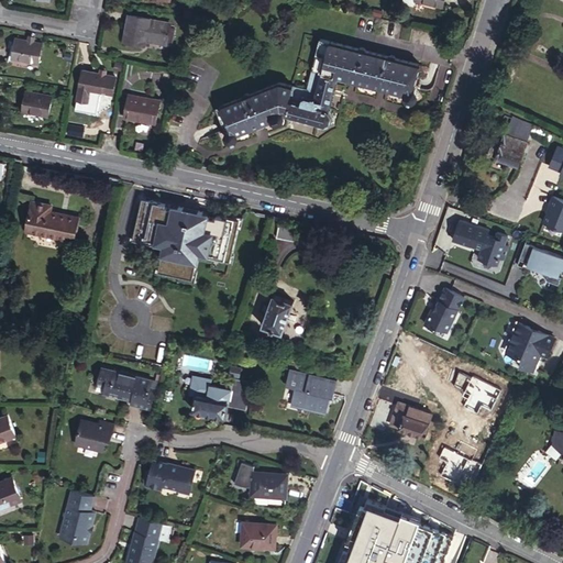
[(145,39),(151,41),(167,44),(167,42),(170,28),(172,24),(150,20),(150,18),(130,14),(125,41),(144,45),(145,39)]
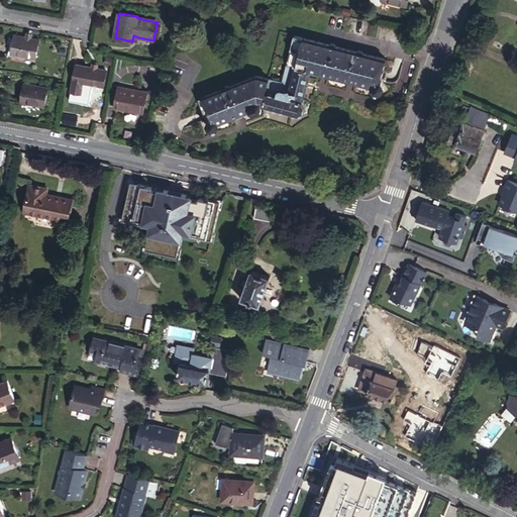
[(37,57),(41,38),(17,33),(13,52),(37,57)]
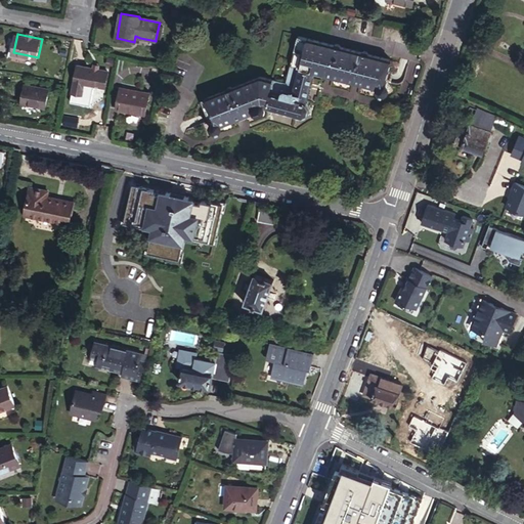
[(386,79),(392,57),(368,51),(367,49),(364,49),(362,50),(340,45),(339,43),(336,42),(335,43),(299,34),(288,81),(261,74),(234,85),(232,84),(228,85),(228,87),(207,95),(214,115),(212,116),(209,122),(211,127),(217,129),(221,128),(223,123),(222,121),(254,108),(257,111),(264,108),(264,104),(303,115),(309,113),(311,104),(308,100),(307,100),(315,69),(377,84),(376,86),(379,91),(384,92),(389,89),(390,84),(388,80),(386,79)]
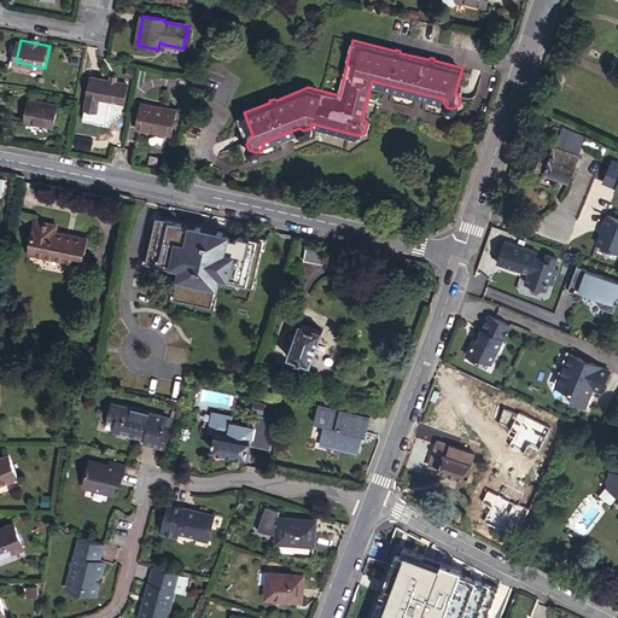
[(129,82),(117,80),(109,79),(94,75),(87,105),(98,108),(101,95),(126,100),(129,82)]
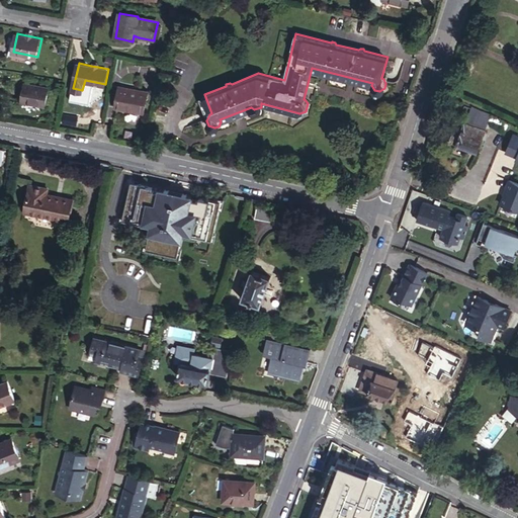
[(46,105),(50,87),(26,83),(22,100),(46,105)]
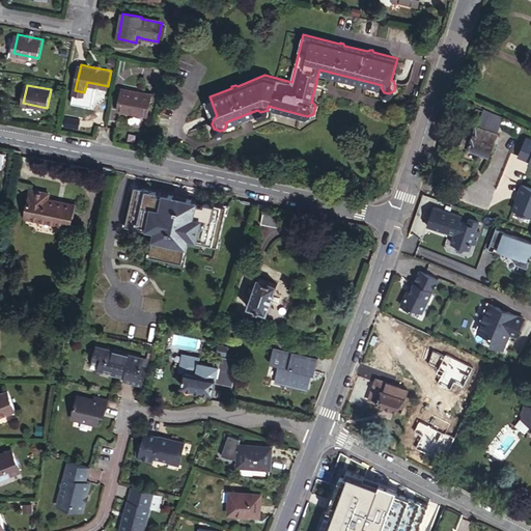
[(148,116),(154,94),(123,88),(119,110),(148,116)]
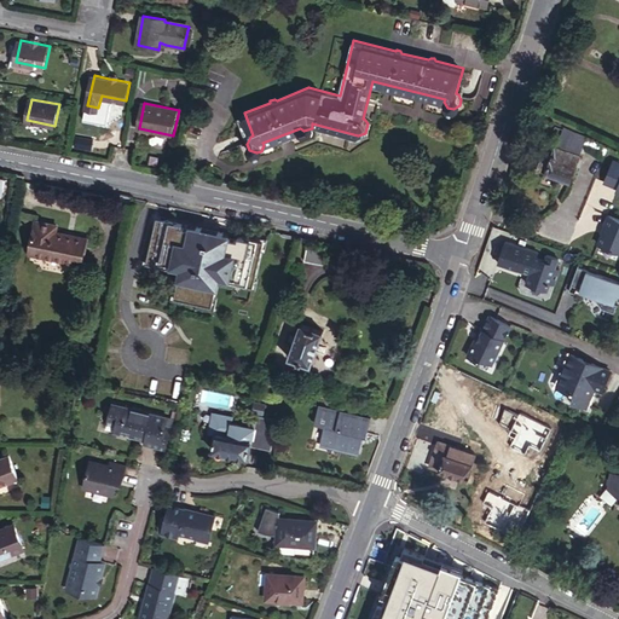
[(93,136),(76,133),(74,144),(91,148),(93,136)]
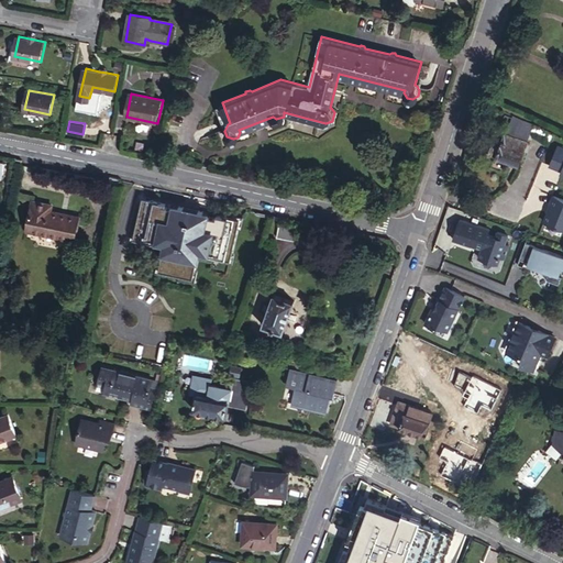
[(550,148),(500,128),(485,163),(534,184),(528,197),(561,212),(562,206),(562,156),(562,161),(548,154),(550,148)]
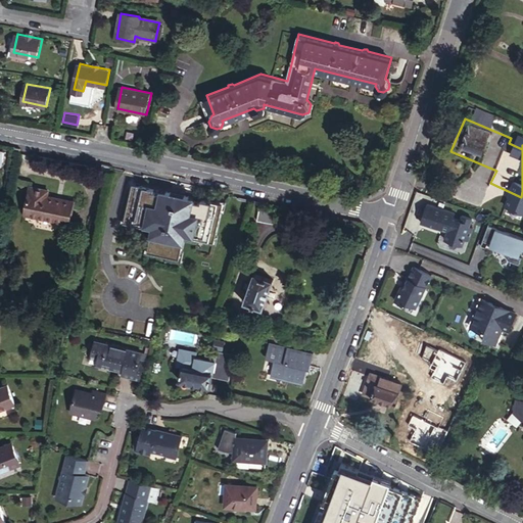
[(121,223),(142,227),(142,223),(154,226),(153,233),(149,232),(145,250),(177,257),(181,239),(178,238),(179,231),(191,234),(190,238),(211,243),(220,204),(198,199),(198,202),(190,200),(185,199),(186,197),(182,196),(181,198),(168,195),(168,193),(163,192),(162,194),(158,193),(150,192),(151,189),(129,184),(121,223)]
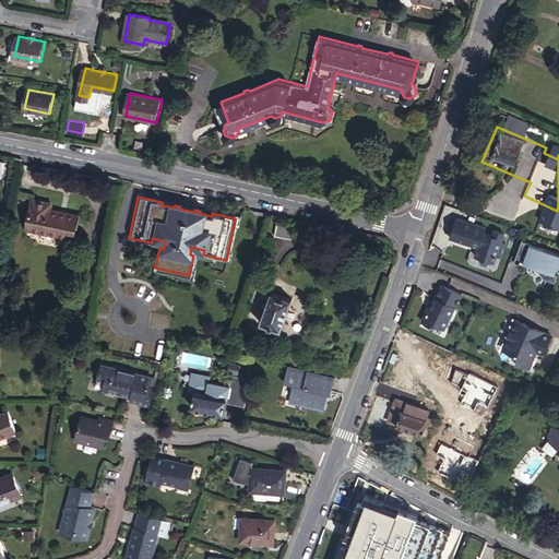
[(81,218),(54,213),(55,206),(36,203),(30,233),(78,241),(81,218)]
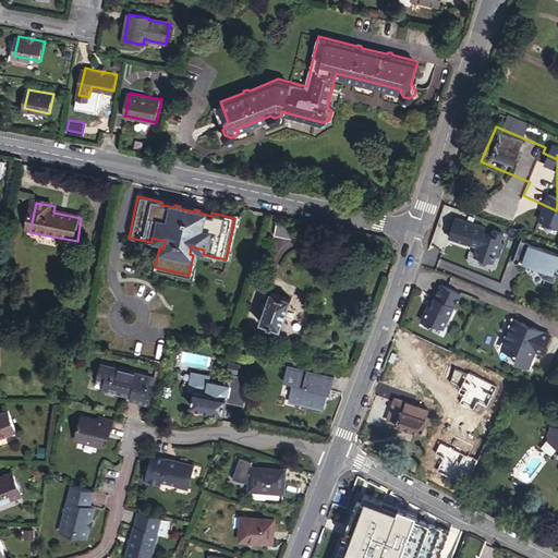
[(485,226),(457,216),(450,235),(477,246),(476,249),(482,250),(480,256),(495,262),(497,255),(501,257),(507,243),(502,239),(506,232),(494,227),(493,232),(488,231),(485,226)]
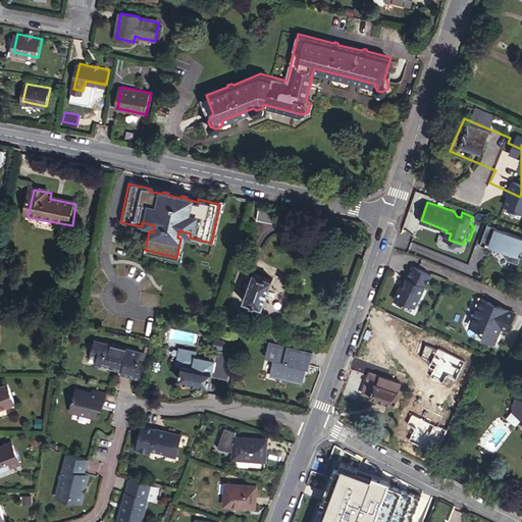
[(273,227),(275,214),(260,210),(257,224),(273,227)]
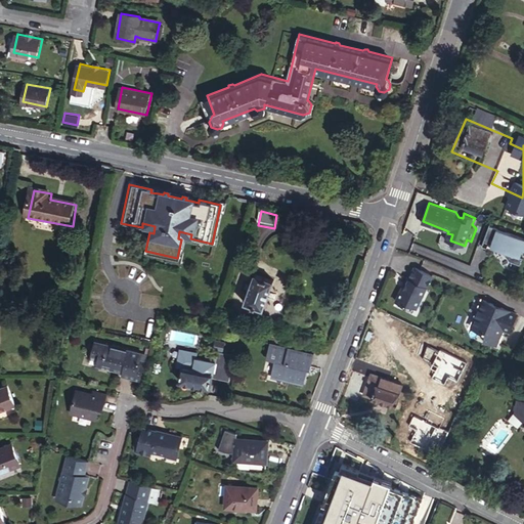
[(155,226),(142,223),(142,227),(150,229),(149,232),(154,233),(155,226)]
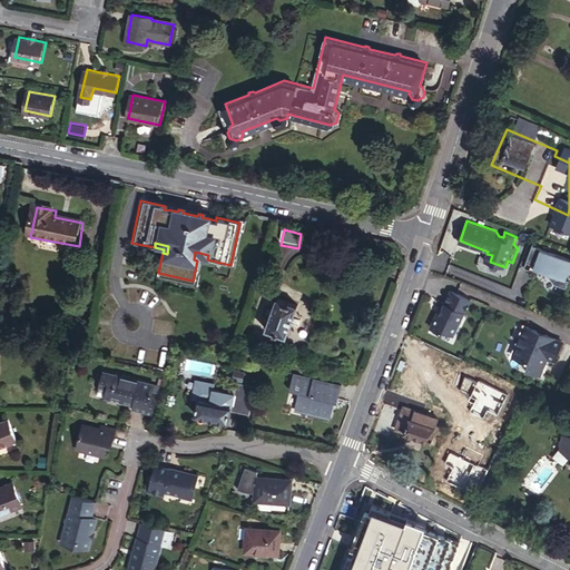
[(531,268),(539,271),(548,269),(550,275),(552,283),(563,287),(566,279),(563,278),(567,271),(569,272),(569,259),(531,245),(532,244),(531,243),(524,263),(532,265),(531,268)]
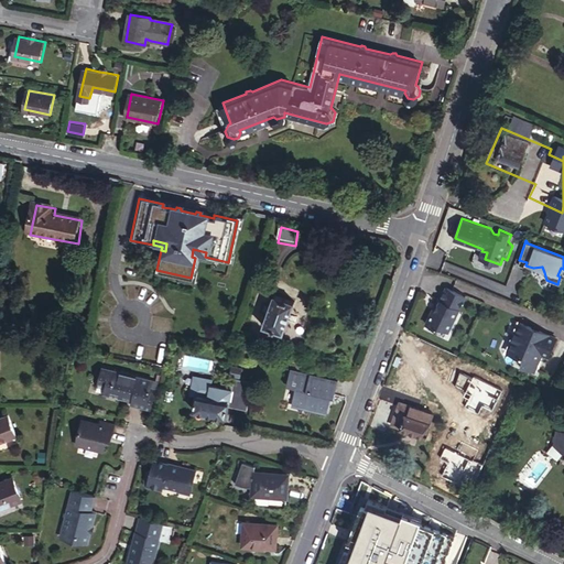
[(527,269),(533,268),(525,266),(527,262),(519,260),(517,266),(527,269)]
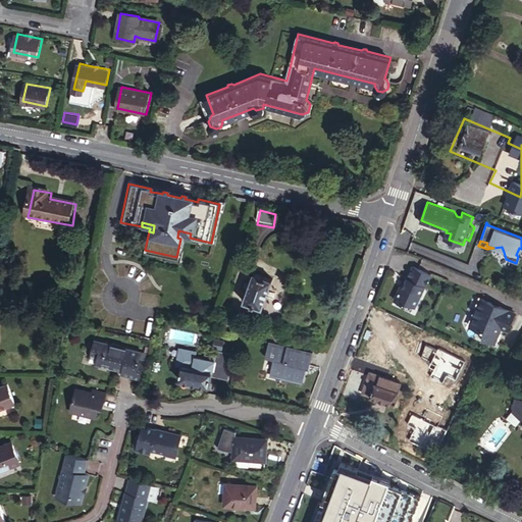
[(272,274),(275,265),(260,261),(258,270),(272,274)]
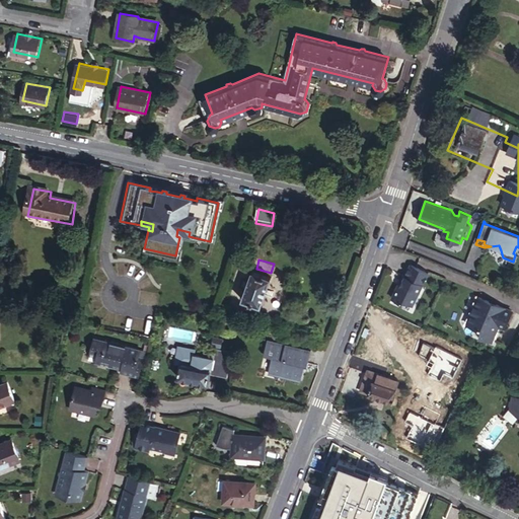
[(400,301),(411,306),(425,274),(408,266),(402,278),(398,286),(396,285),(389,299),(400,304),(400,301)]
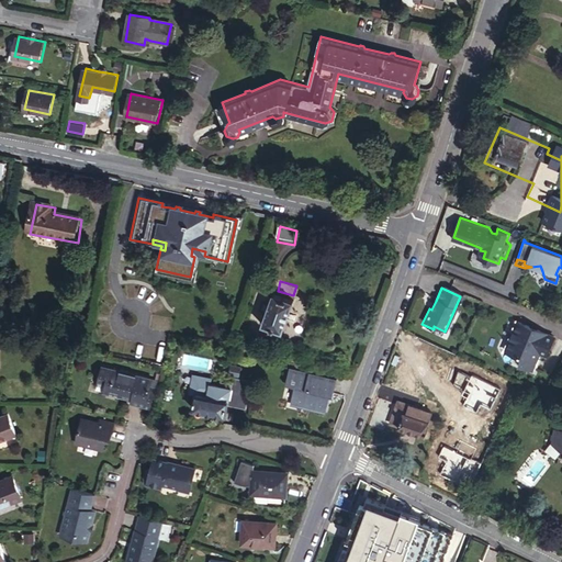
[(281,334),(292,302),(271,294),(260,326),(281,334)]
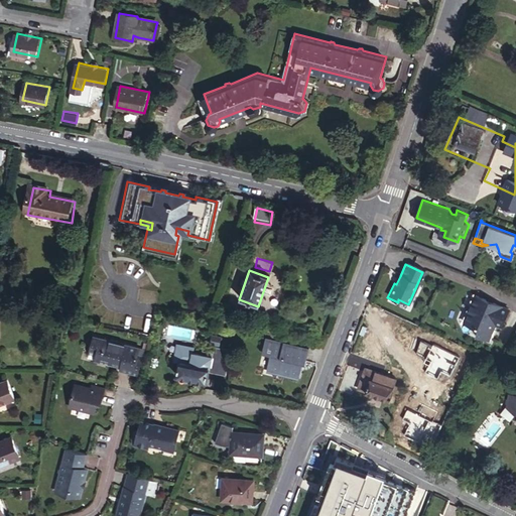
[(499,328),(507,310),(492,304),(491,306),(484,303),(485,300),(474,296),(463,323),(474,328),(477,329),(474,335),(487,341),(493,326),(499,328)]
